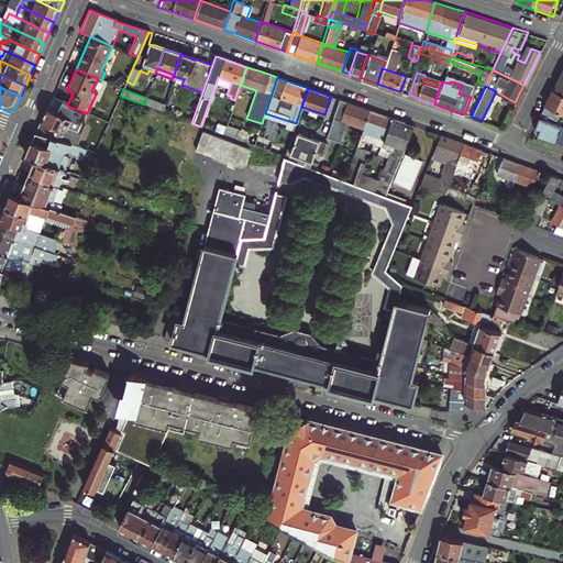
[(562,95),(559,94),(556,92),(545,114),(558,121),(562,113),(562,95)]
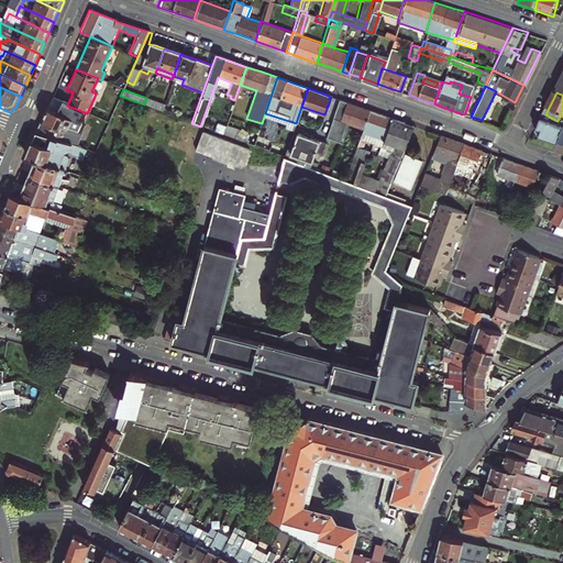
[(161,111),(163,105),(146,98),(144,105),(161,111)]
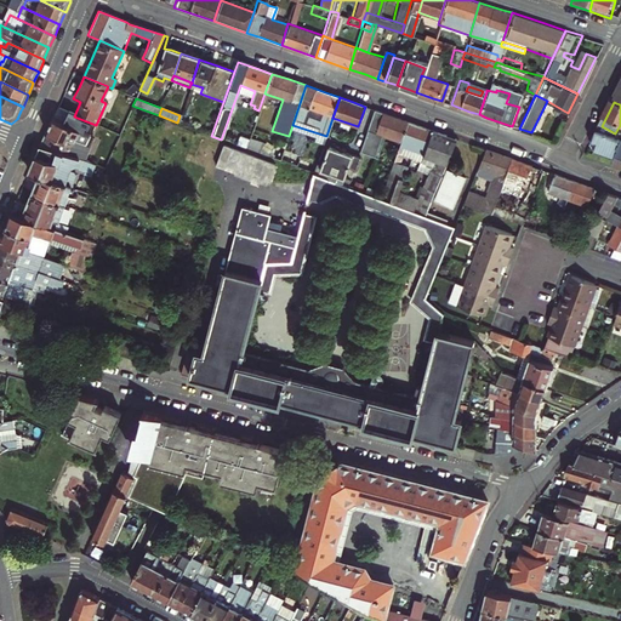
[(374,109),(359,152),(377,158),(385,136),(400,142),(406,121),(398,118),(391,115),(374,109)]
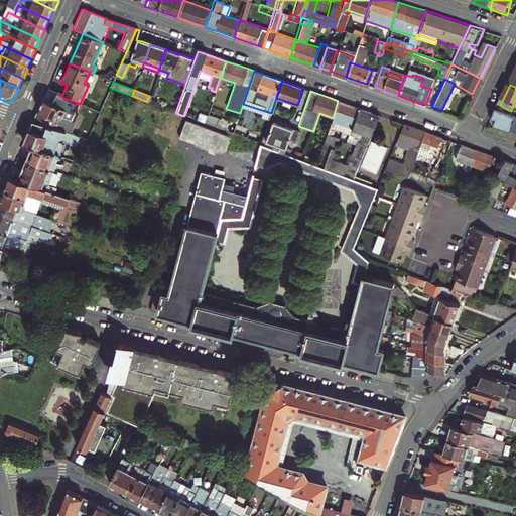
[(81,104),(80,104),(61,97),(56,94),(51,104),(77,114),(81,104)]
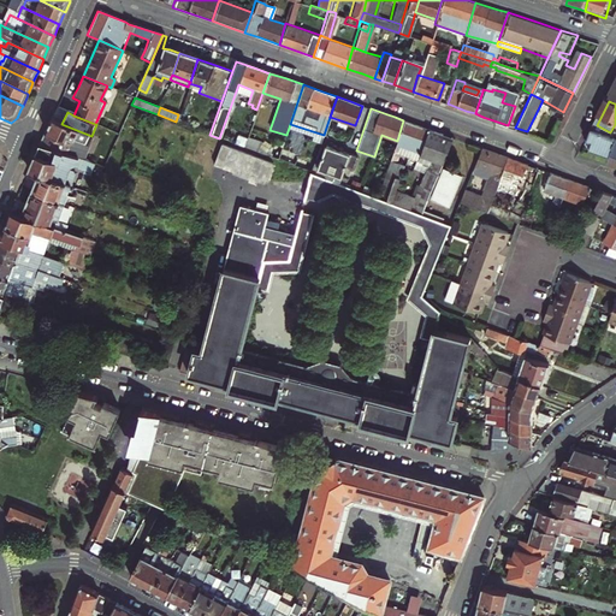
[(83,163),(94,137),(92,136),(61,124),(51,119),(46,129),(37,147),(55,154),(77,160),(83,163)]
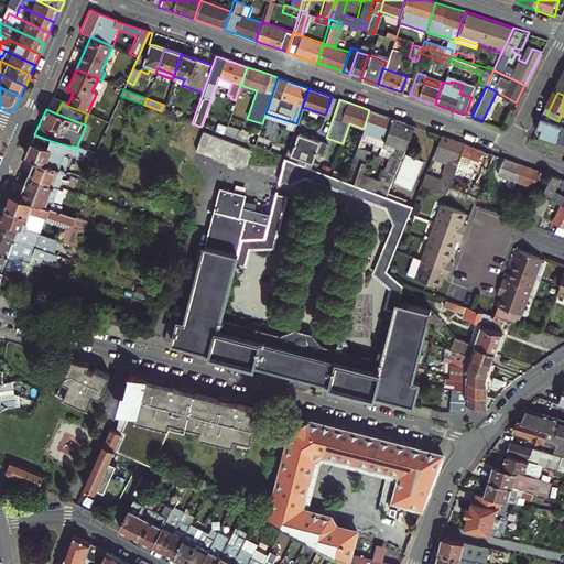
[(371,142),(359,138),(346,177),(344,181),(386,196),(388,192),(414,126),(390,117),(382,115),(369,110),(364,129),(376,133),(373,138),(381,140),(391,144),(381,172),(364,165),(371,142)]
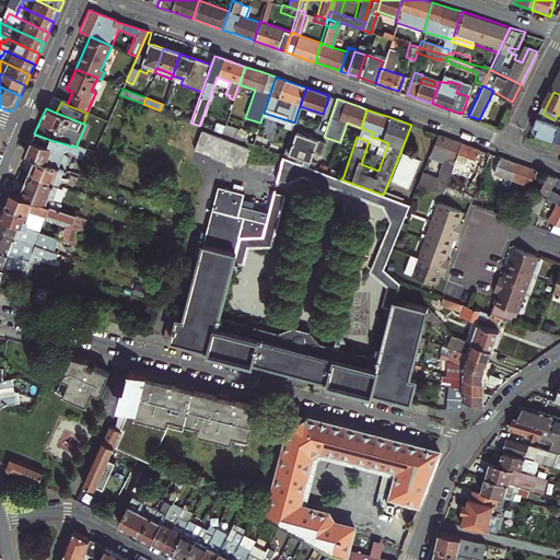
[(559,146),(559,129),(538,121),(536,130),(539,132),(537,138),(559,146)]
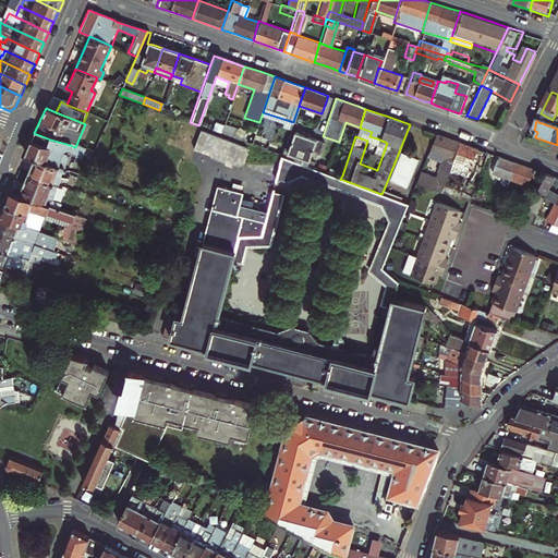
[(223,125),(220,133),(251,145),(256,130),(249,126),(245,133),(223,125)]
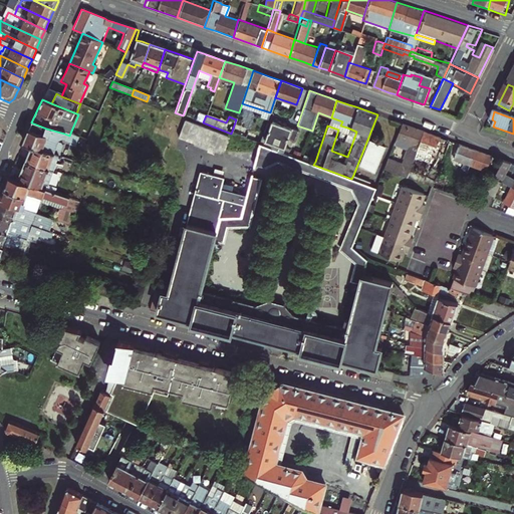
[(223,152),(229,135),(187,118),(180,136),(223,152)]
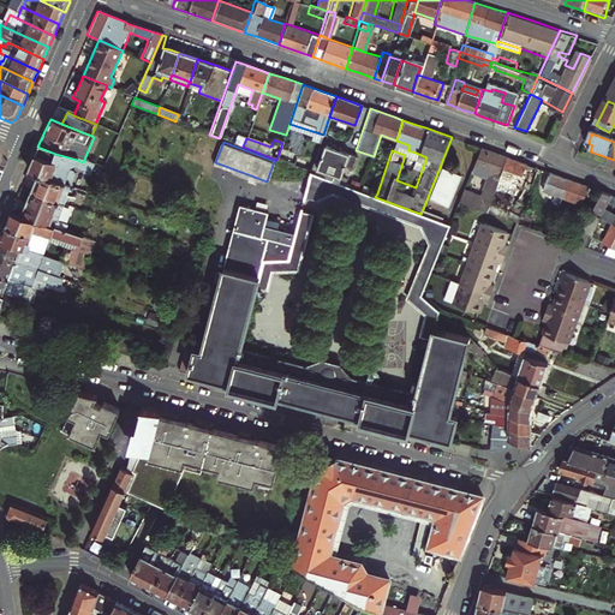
[(316,174),(340,184),(346,166),(353,168),(358,155),(348,150),(328,143),(316,174)]
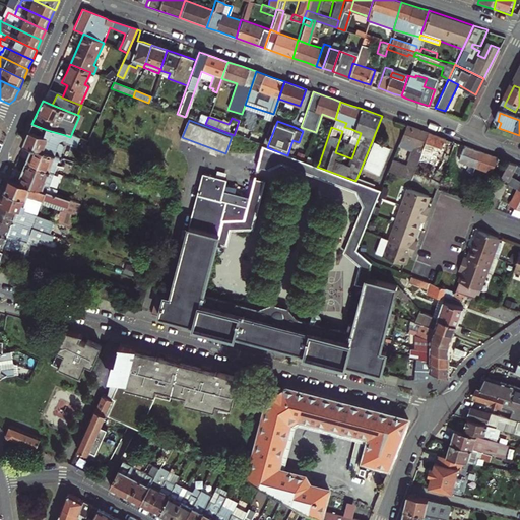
[(28,132),(43,137),(47,130),(31,124),(30,127),(28,132)]
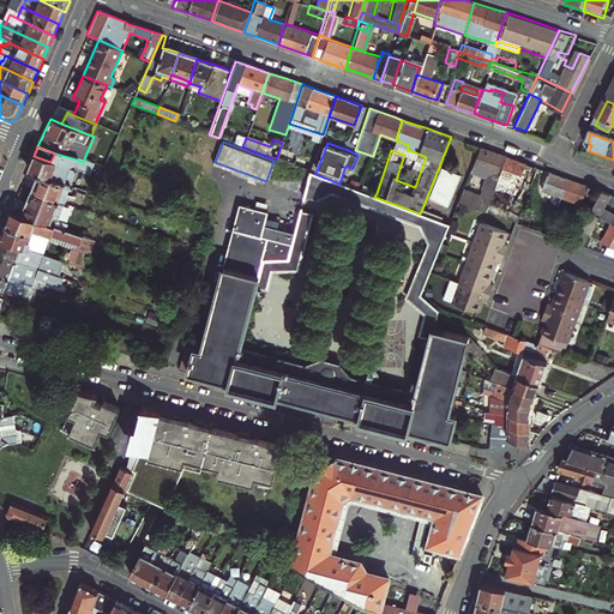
[(498,174),(505,156),(495,152),(480,148),(473,166),(469,173),(485,178),(479,193),(463,187),(457,203),(483,212),(485,209),(487,204),(498,174)]
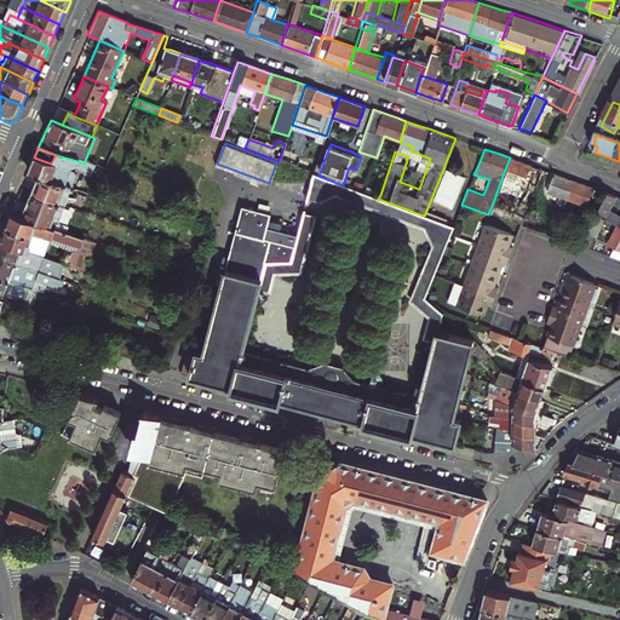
[(78,161),(56,155),(51,164),(34,158),(30,165),(27,173),(38,177),(69,188),(70,189),(73,183),(65,181),(69,168),(74,167),(76,167),(78,161)]
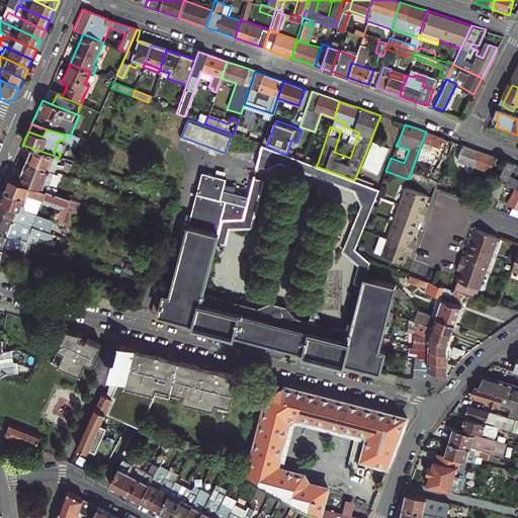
[(436,136),(426,132),(420,147),(426,149),(423,158),(434,162),(443,138),(436,136)]
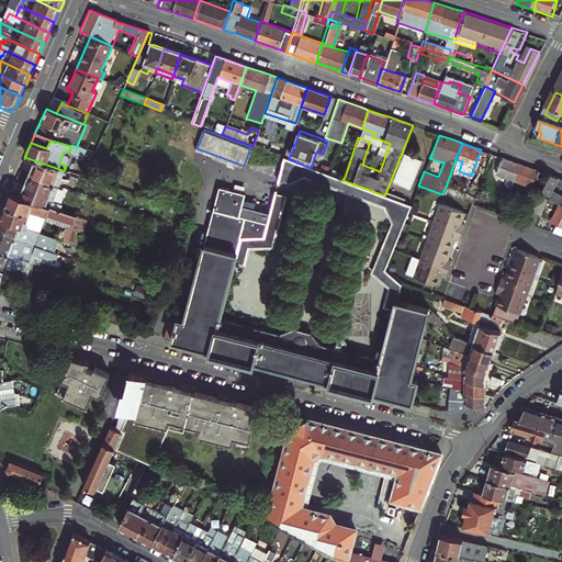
[(268,152),(282,157),(284,154),(281,153),(282,149),(270,145),(268,152)]
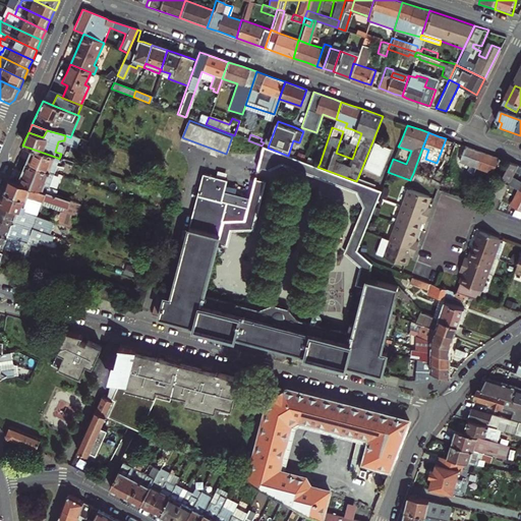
[(255,163),(259,149),(234,139),(229,154),(255,163)]
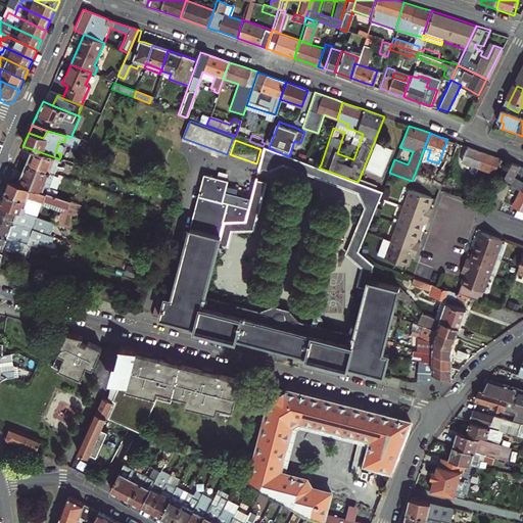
[(384,145),(376,142),(366,168),(381,174),(391,148),(384,145)]
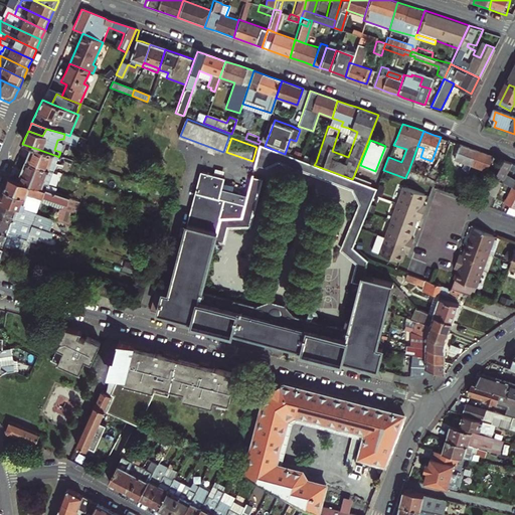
[(475,149),(470,147),(467,146),(459,143),(451,165),(467,171),(470,164),(475,149)]
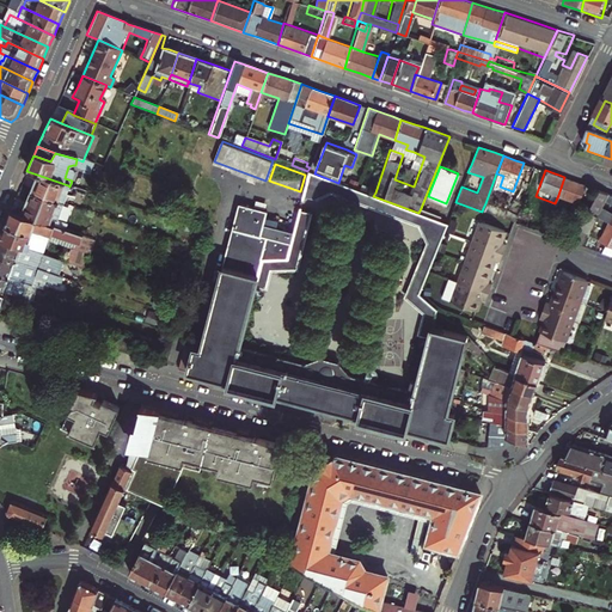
[(426,232),(401,297),(430,328),(464,335),(418,293),(445,224),(438,220),(440,215),(421,208),(418,213),(373,196),(368,194),(338,183),(314,173),(311,172),(304,196),(318,200),(320,193),(426,232)]
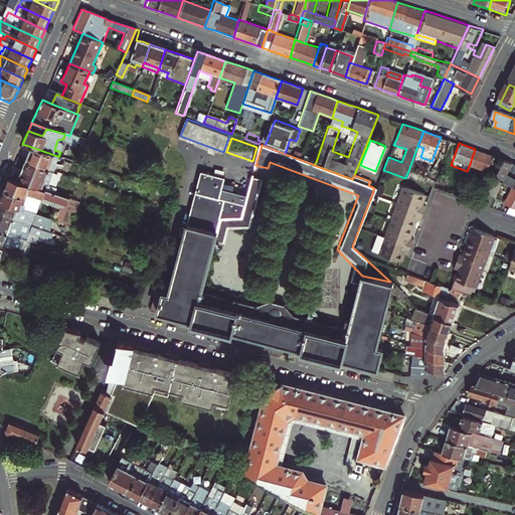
[(52,171),(57,156),(31,147),(26,162),(52,171)]
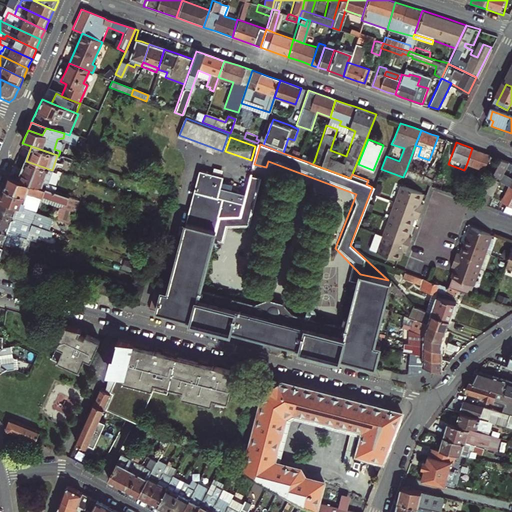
[(482,152),(472,148),(467,163),(483,169),(488,154),(482,152)]
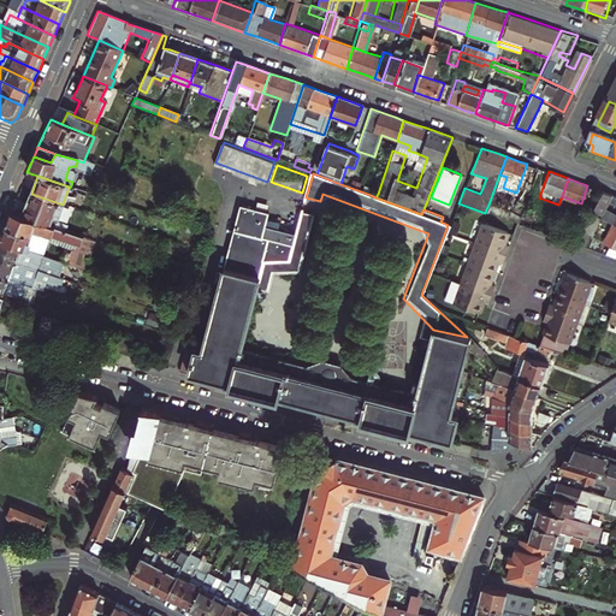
[(590,211),(600,217),(608,220),(612,212),(610,209),(615,196),(615,195),(606,191),(600,190),(590,211)]
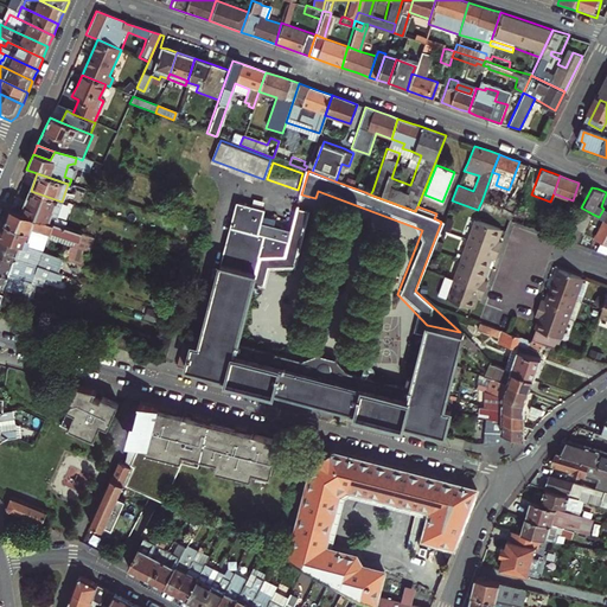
[(53,227),(62,202),(31,191),(26,203),(23,216),(53,227)]
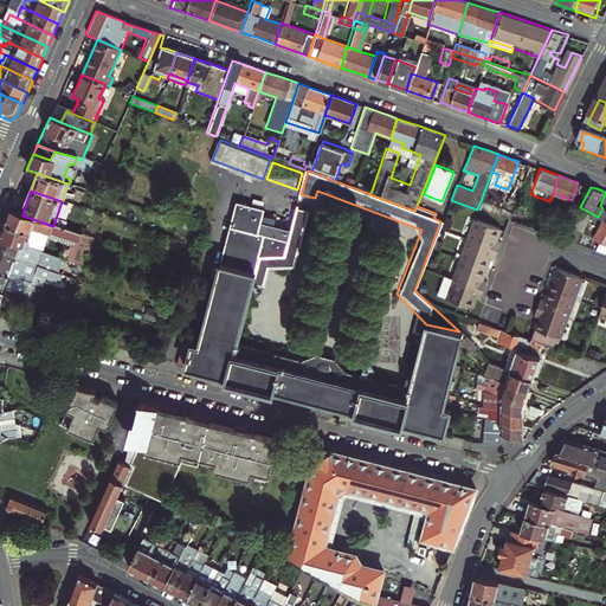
[(238,201),(223,263),(256,272),(260,250),(283,255),(290,229),(275,224),(276,218),(265,216),(266,208),(238,201)]
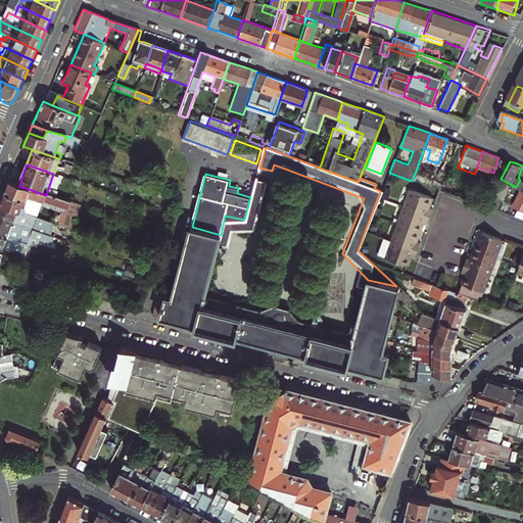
[(415,174),(413,178),(412,181),(437,189),(438,190),(441,184),(415,174)]
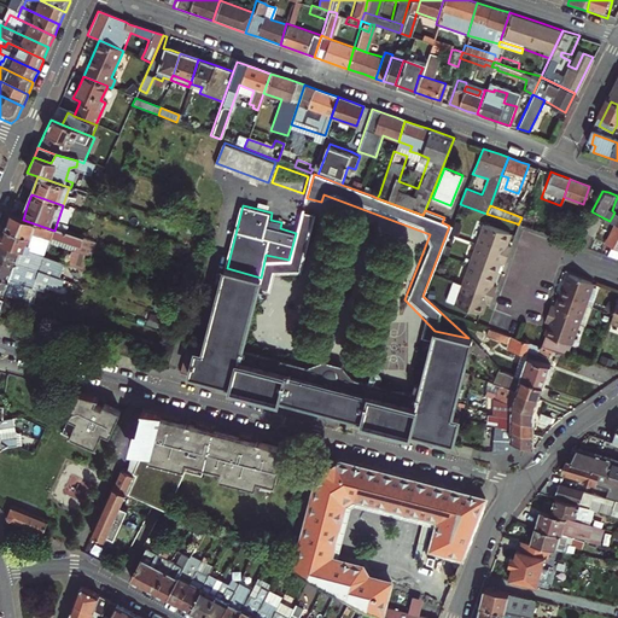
[(536,211),(525,207),(522,217),(518,225),(530,228),(536,211)]
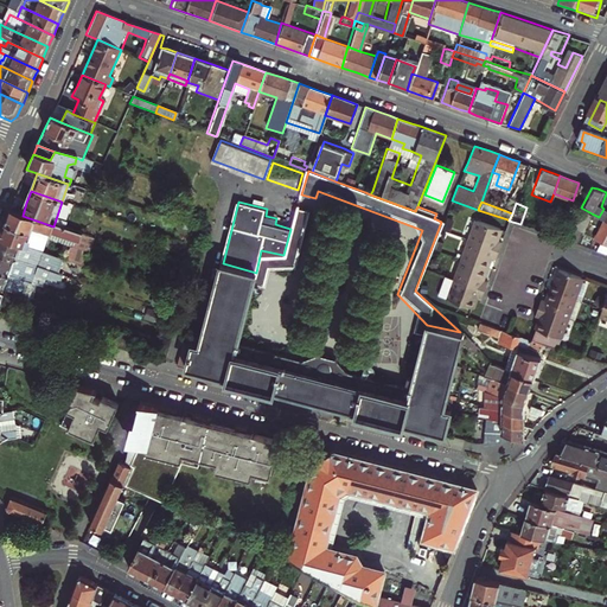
[(305,234),(312,210),(298,206),(291,229),(305,234)]
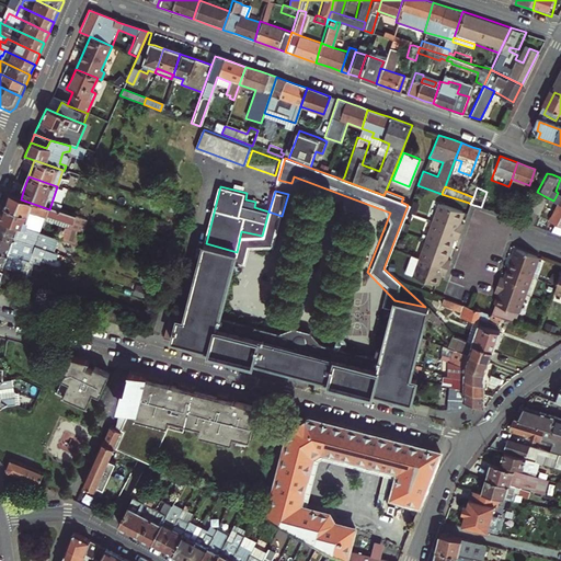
[(547,197),(537,192),(529,209),(538,215),(547,197)]
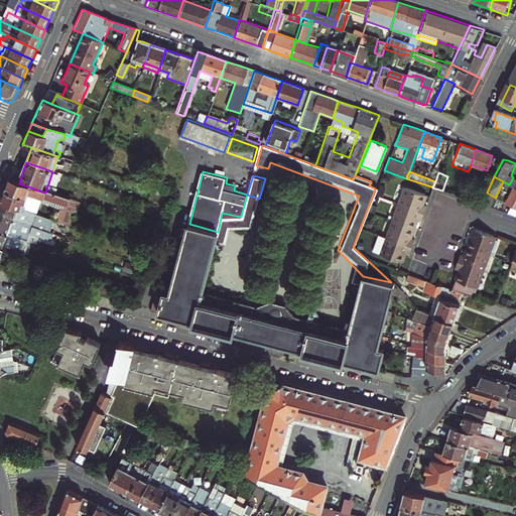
[(6,185),(0,199),(0,202),(37,216),(41,204),(60,211),(61,206),(68,208),(70,201),(45,192),(19,183),(8,179),(6,185)]
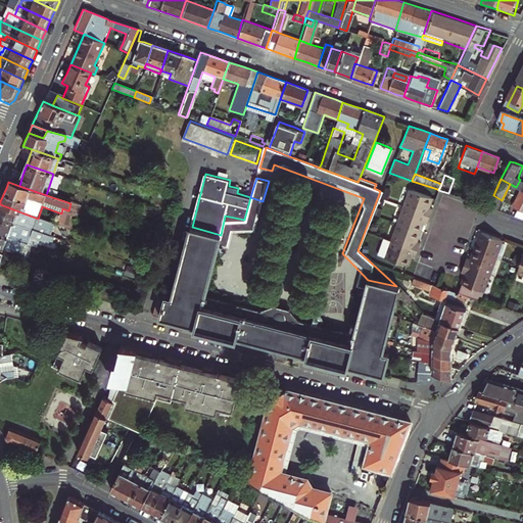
[(428,194),(410,187),(402,206),(428,215),(431,206),(432,203),(425,201),(428,194)]
